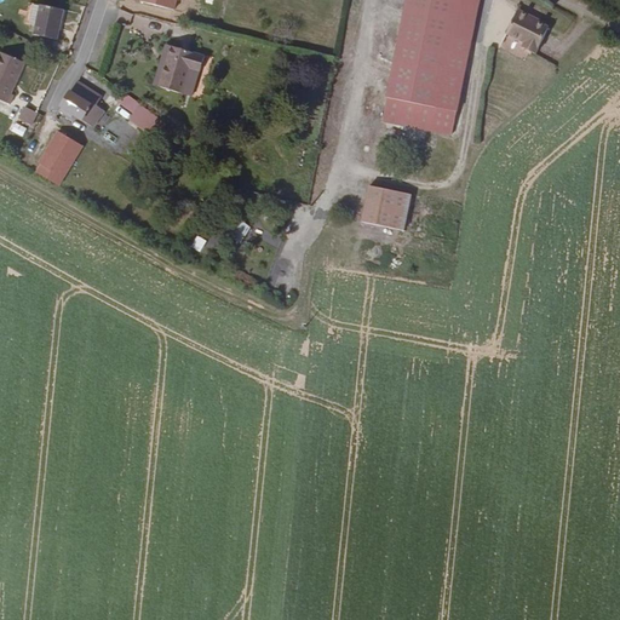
[(405,0),(382,122),(430,132),(457,0),(405,0)]
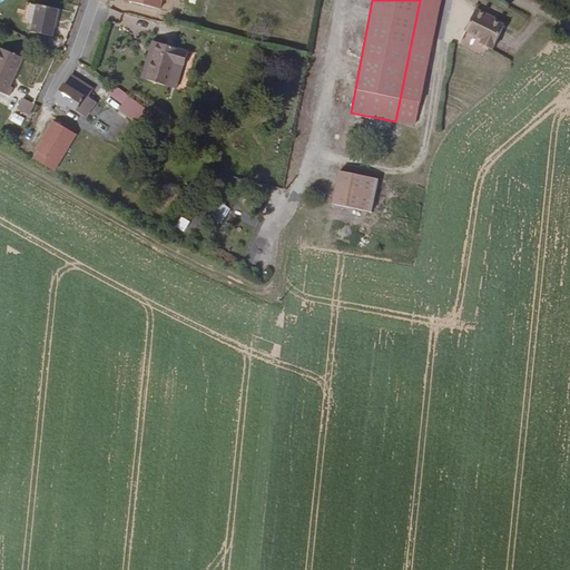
[(420,0),(395,121),(415,125),(439,0),(420,0)]
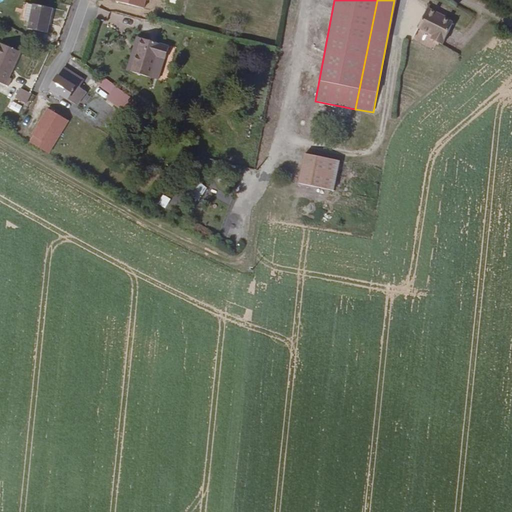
[(46,32),(50,6),(22,1),(19,16),(29,18),(27,27),(46,32)]
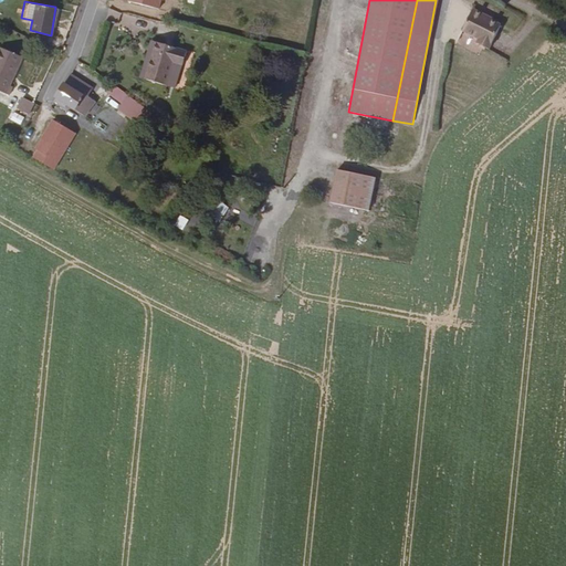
[(489,49),(502,24),(484,16),(485,14),(473,8),(462,29),(479,38),(477,42),(489,49)]
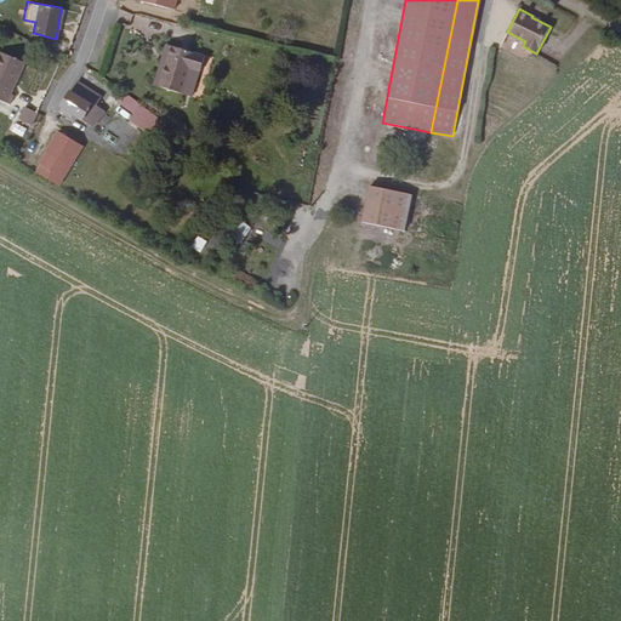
[(206,75),(210,60),(177,51),(166,90),(189,96),(195,73),(206,75)]
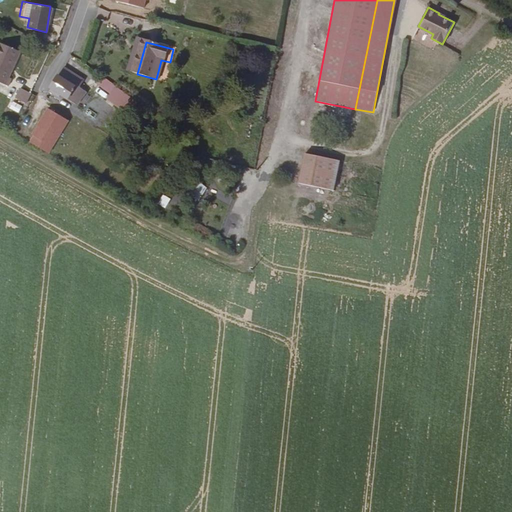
[(8,80),(19,54),(0,44),(0,84),(6,88),(9,80),(8,80)]
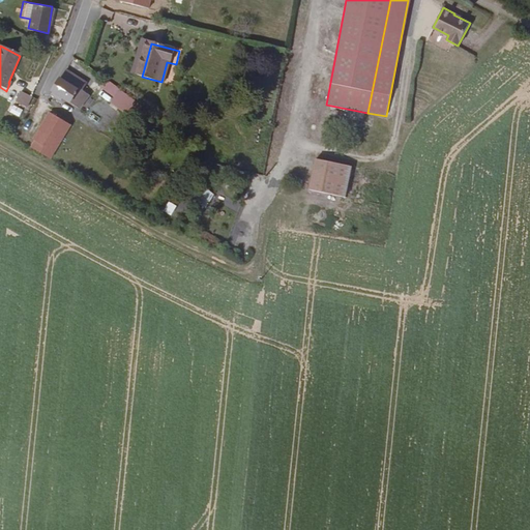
[(88,86),(67,71),(66,70),(51,95),(61,104),(63,99),(80,113),(90,98),(83,93),(88,86)]
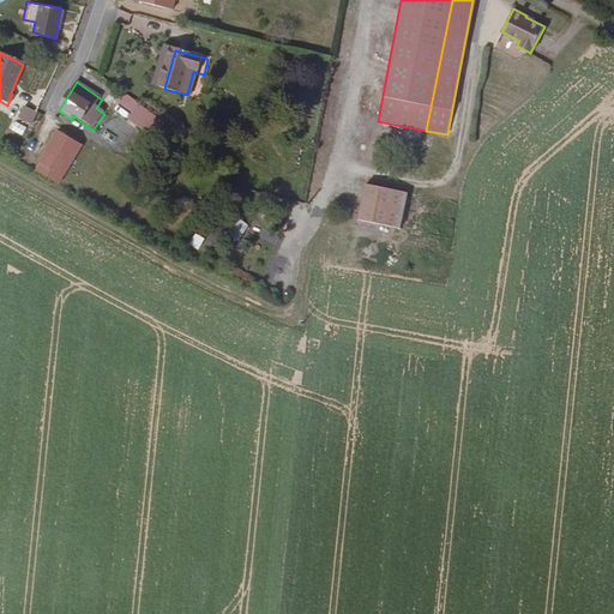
[(139,102),(121,90),(115,98),(132,112),(139,102)]
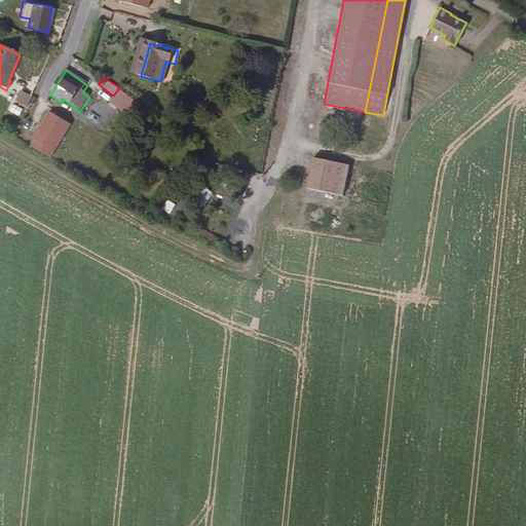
[(22,104),(28,95),(19,87),(12,96),(22,104)]
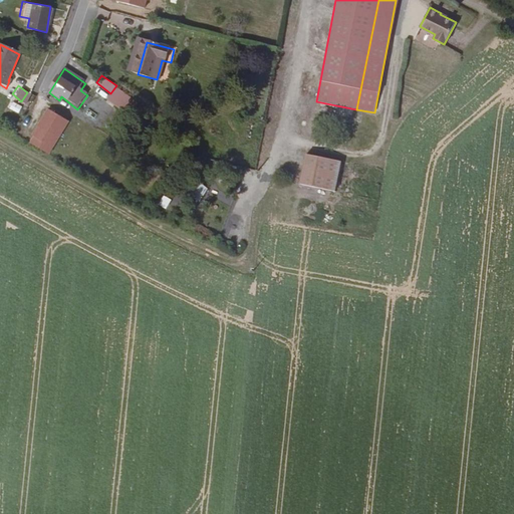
[(13,100),(9,107),(18,112),(22,104),(13,100)]
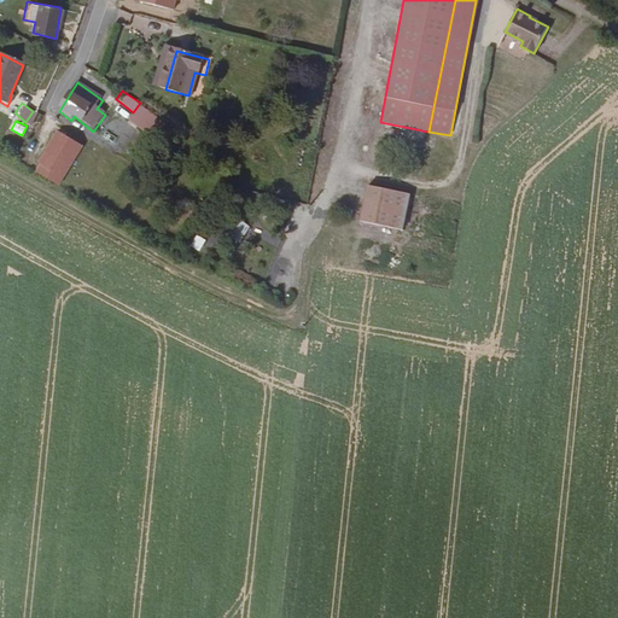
[(176,144),(182,134),(164,121),(158,130),(176,144)]
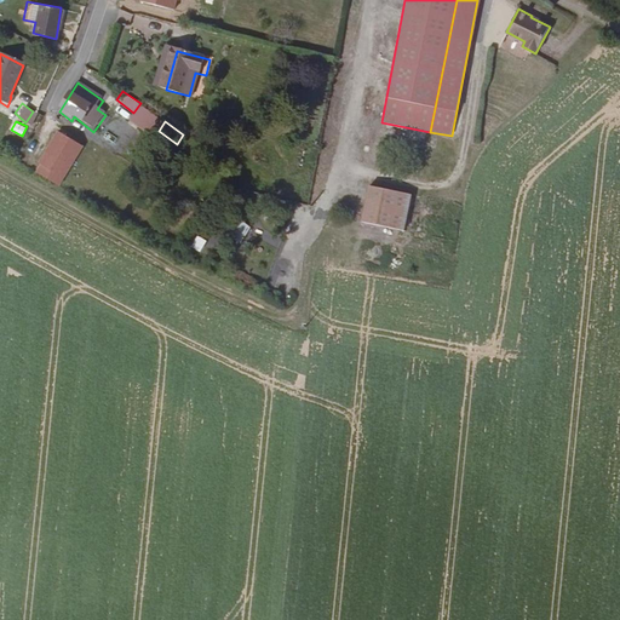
[(407,231),(414,195),(372,187),(366,223),(407,231)]
